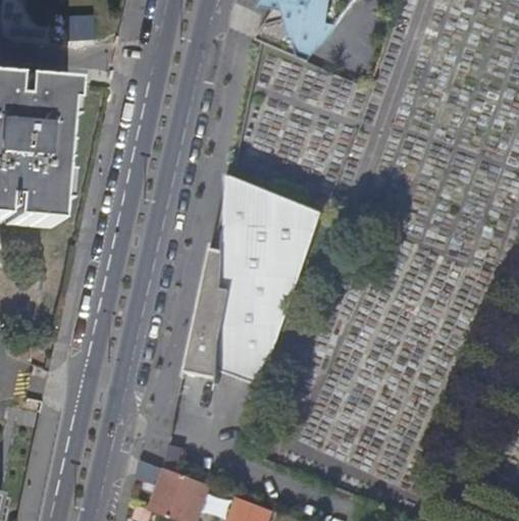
[(272,0),(269,18),(315,38),(317,39),(320,38),(322,38),(324,37),(327,36),(355,0),(272,0)]
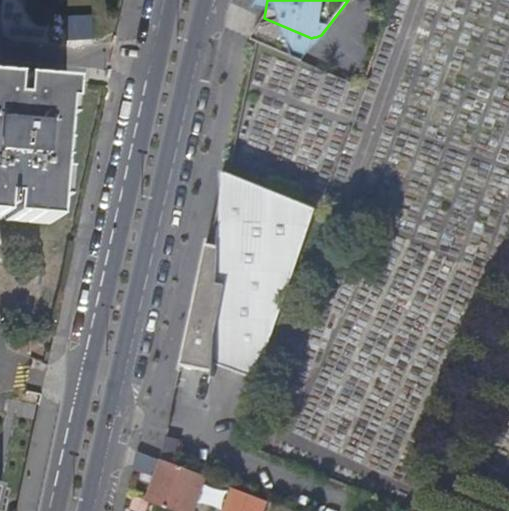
[(62,40),(89,39),(89,14),(61,14),(62,40)]
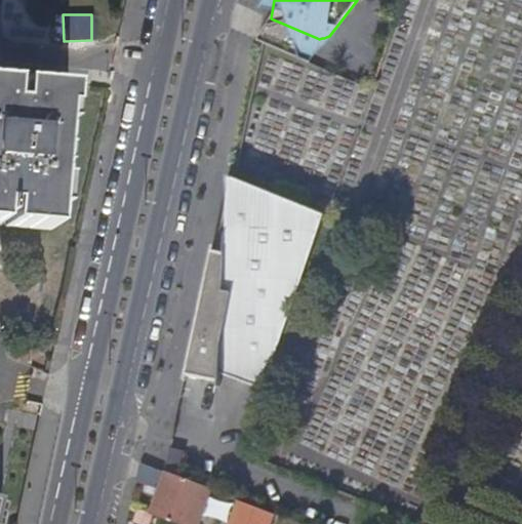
[(262,32),(254,40),(308,63),(329,36),(326,37),(324,38),(322,38),(319,39),(317,38),(271,18),(262,32)]
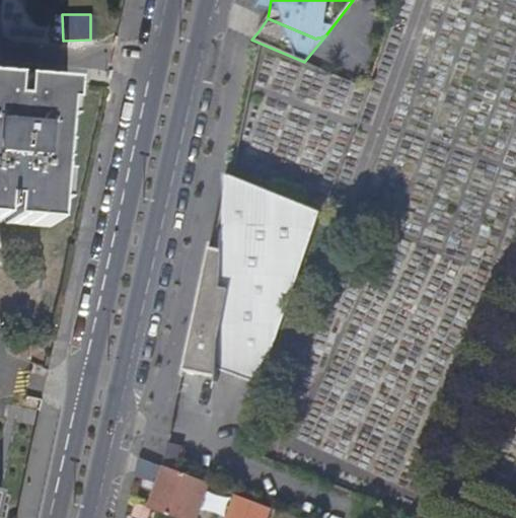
[(0,195),(0,210),(3,210),(4,195),(6,196),(4,217),(49,221),(51,201),(54,172),(55,160),(56,143),(58,117),(59,99),(65,100),(66,81),(15,77),(14,89),(7,88),(8,76),(0,75),(0,195)]
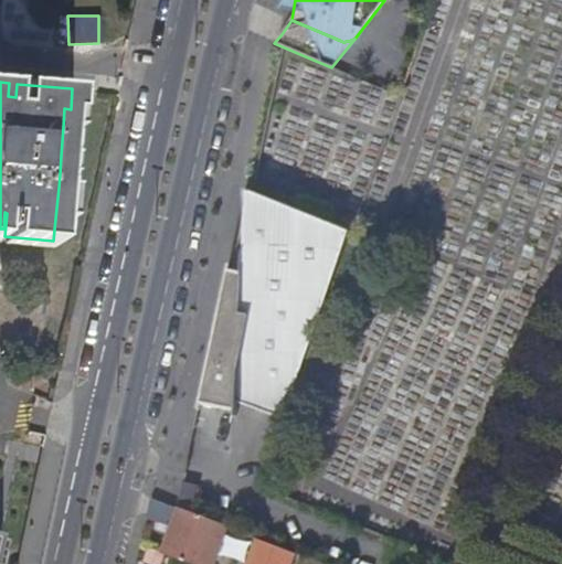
[(59,188),(55,219),(61,219),(64,188),(59,188)]
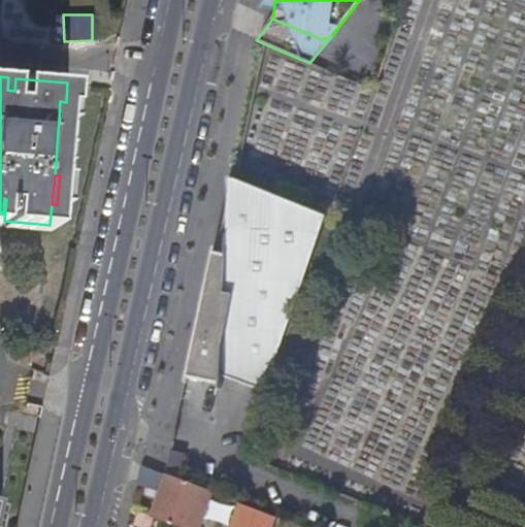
[(221,255),(210,253),(190,352),(184,376),(218,384),(219,376),(262,391),(325,216),(226,176),(223,234),(221,255)]
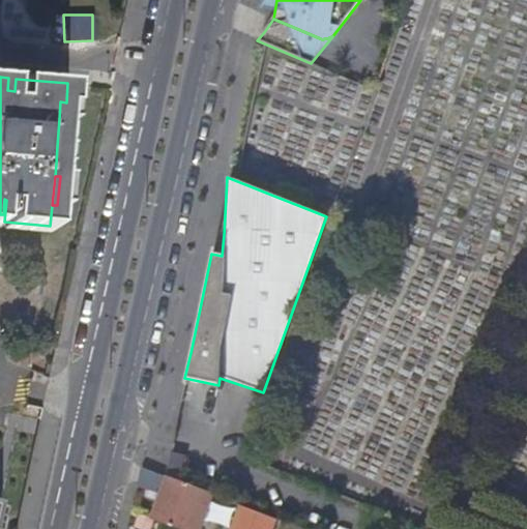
[(169,450),(164,474),(176,477),(182,453),(169,450)]
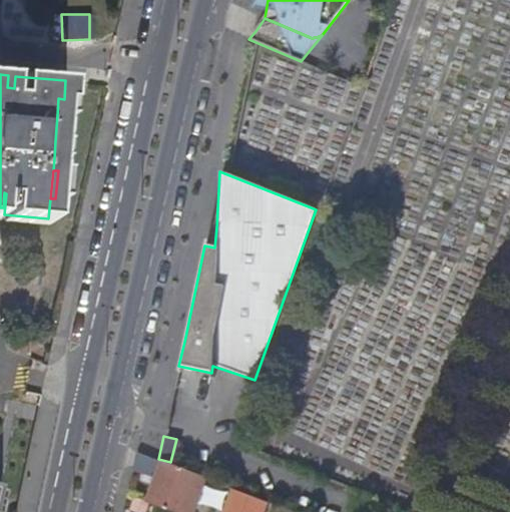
[(189,511),(203,477),(135,451),(131,468),(154,478),(147,500),(179,511),(189,511)]
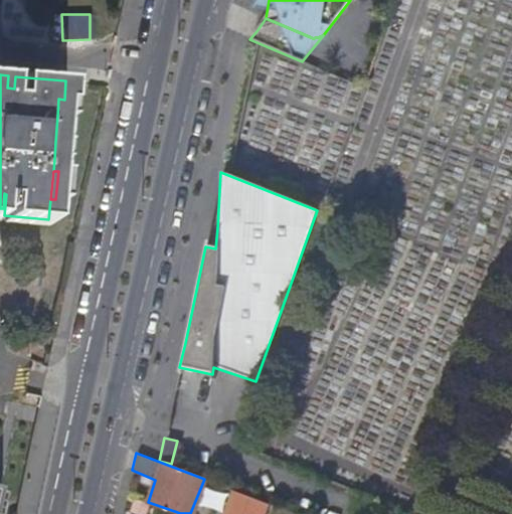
[(207,487),(199,510),(210,513),(215,513),(223,492),(207,487)]
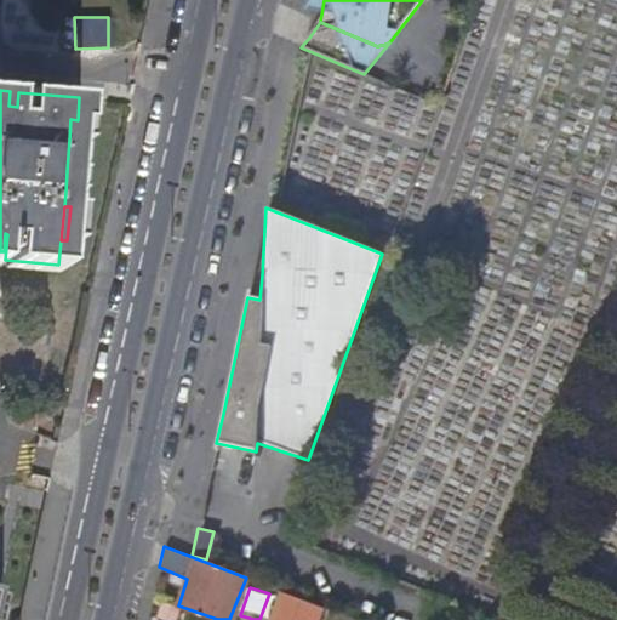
[(318,619),(323,607),(280,590),(269,619),(270,619),(318,619)]
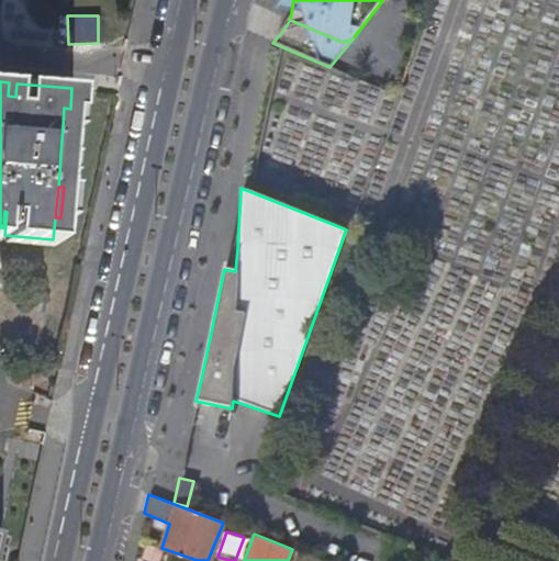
[(158,547),(144,541),(140,556),(154,560),(158,547)]
